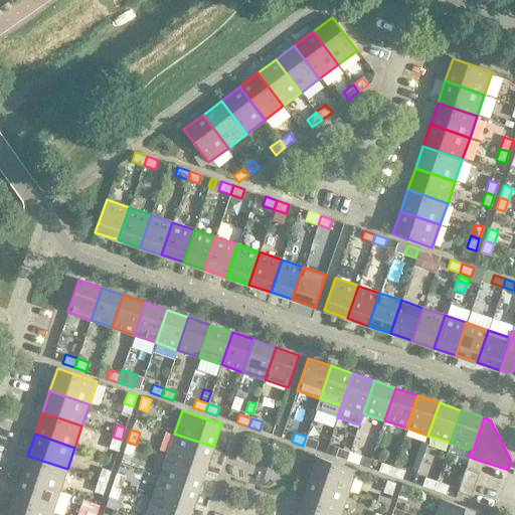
[(213,447),(174,434),(167,455),(206,469),(213,447)]
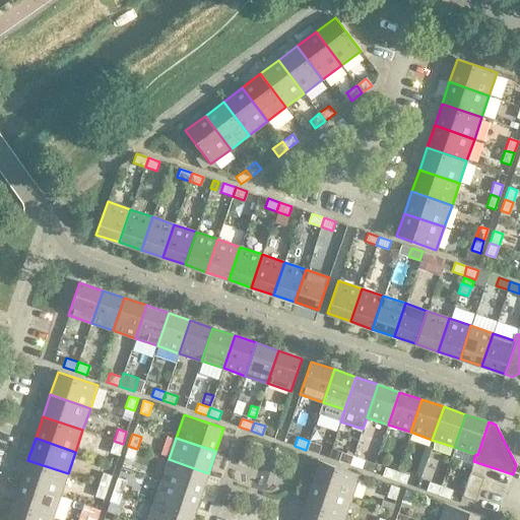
[(123,444),(114,441),(110,452),(119,455),(123,444)]
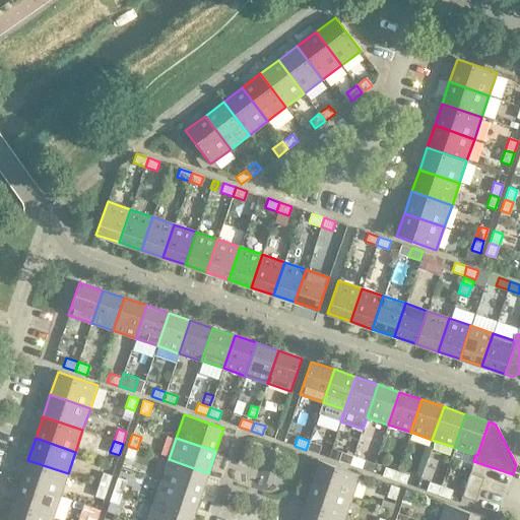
[(321,445),(309,441),(306,450),(318,454),(321,445)]
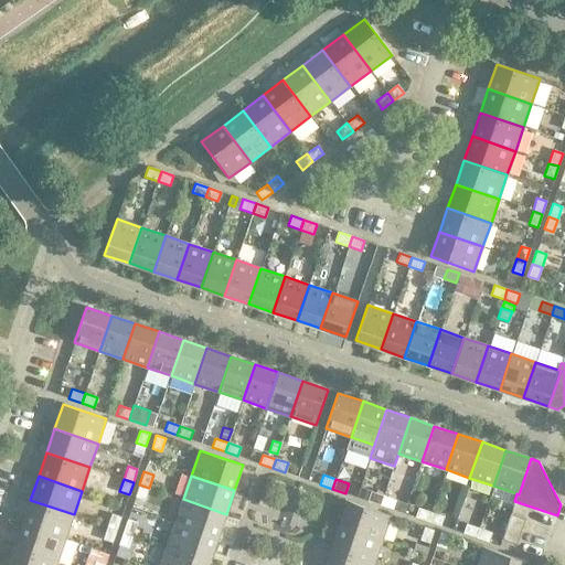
[(149,488),(139,484),(135,497),(145,500),(149,488)]
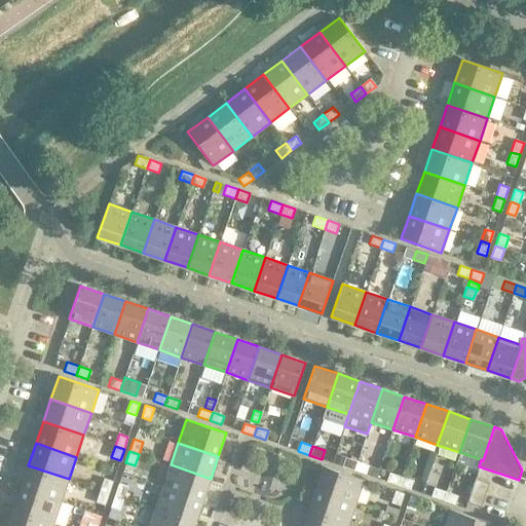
[(335,454),(333,462),(342,465),(345,457),(335,454)]
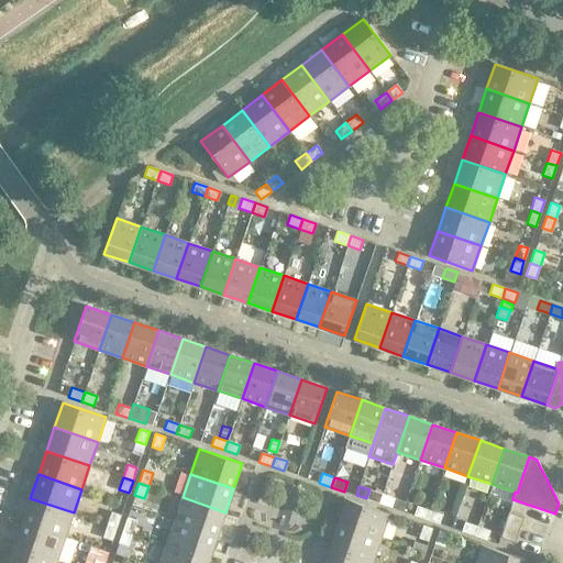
[(370,489),(366,499),(379,504),(382,494),(370,489)]
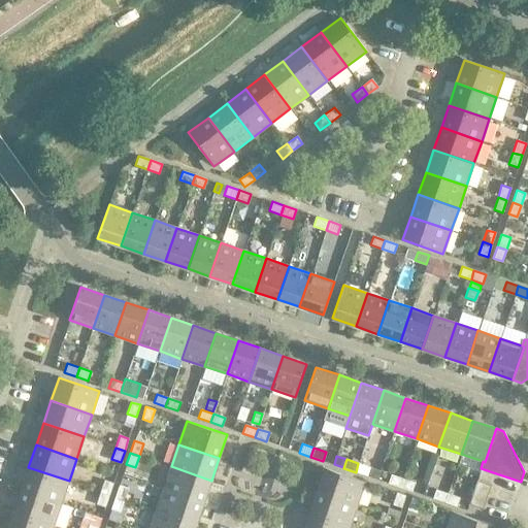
[(370,467),(358,463),(356,472),(367,475),(370,467)]
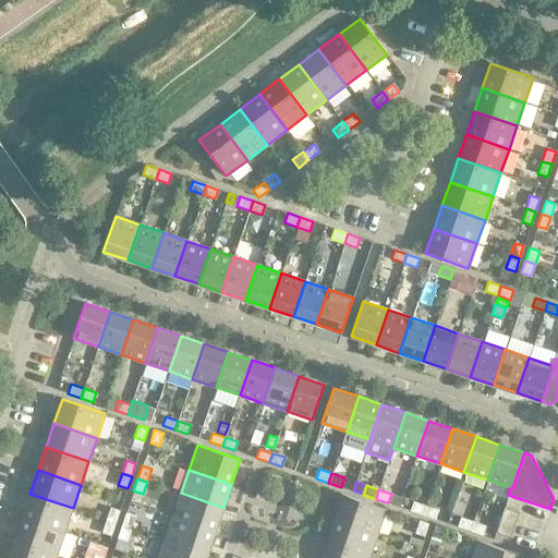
[(223,508),(181,493),(172,517),(215,531),(223,508)]
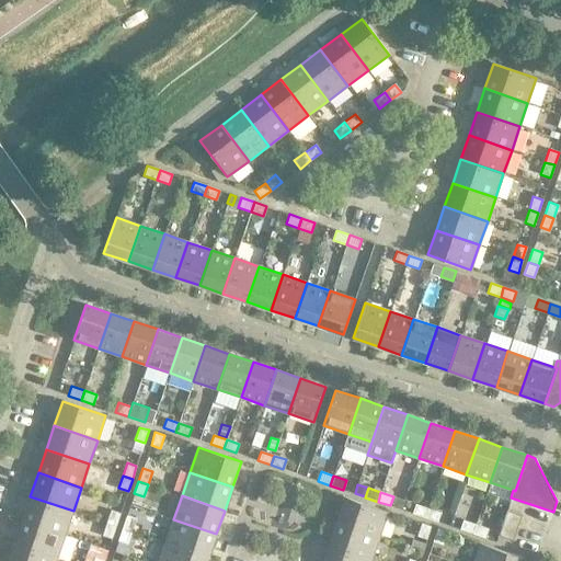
[(73,511),(30,496),(22,521),(65,535),(73,511)]
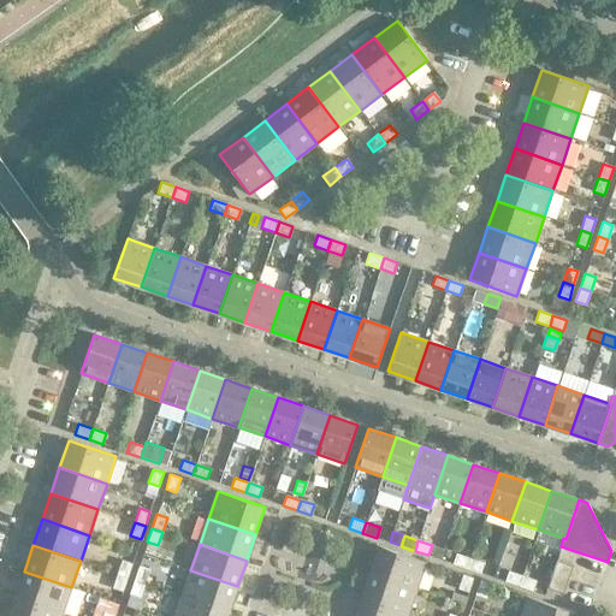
[(426,562),(378,546),(369,573),(416,590),(426,562)]
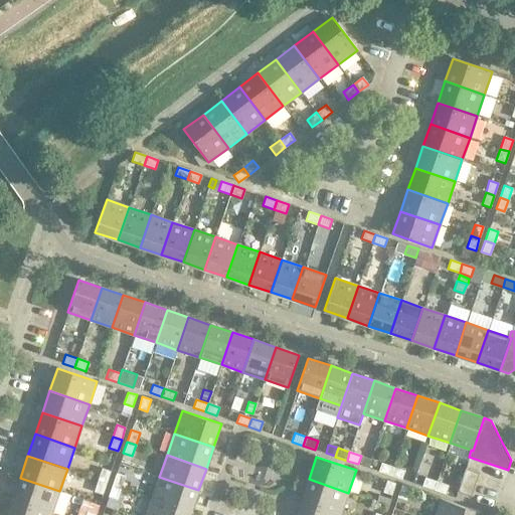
[(381,463),(378,471),(390,475),(393,467),(381,463)]
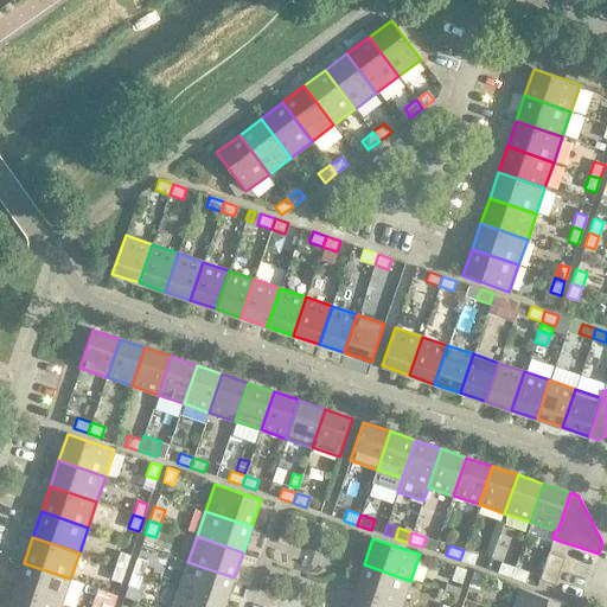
[(477,555),(464,550),(460,560),(473,564),(477,555)]
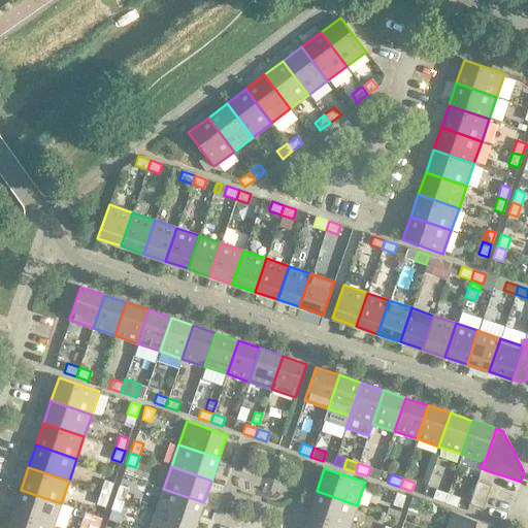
[(104,480),(100,492),(109,495),(113,483),(104,480)]
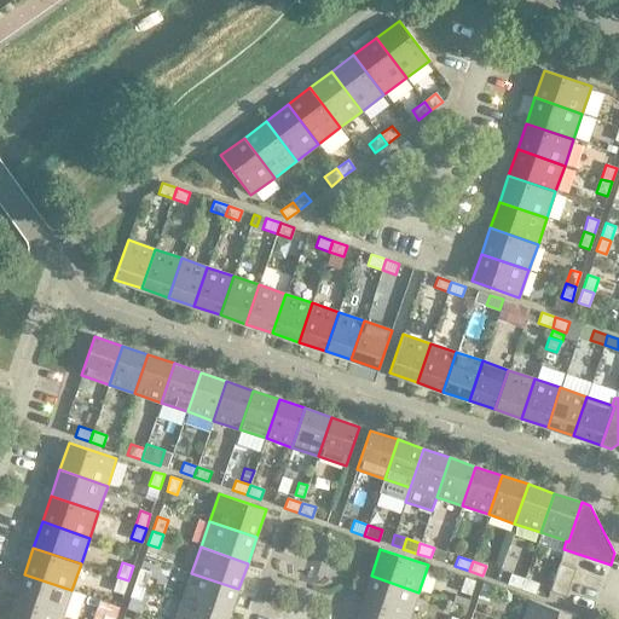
[(576,568),(559,562),(549,591),(566,596),(576,568)]
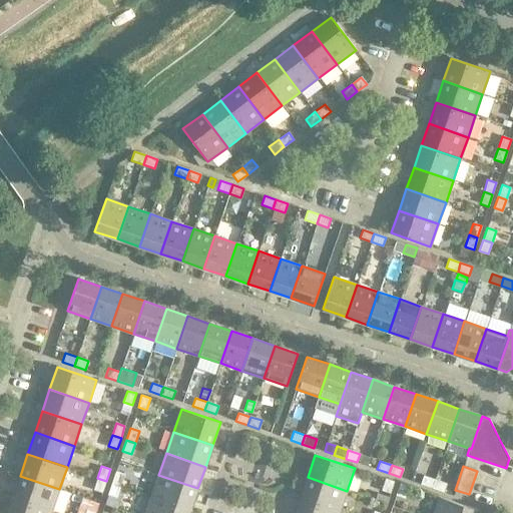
[(124,474),(115,471),(112,483),(120,486),(124,474)]
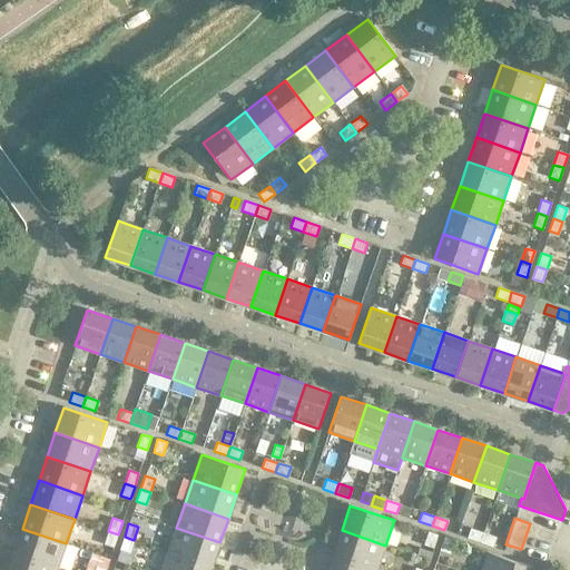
[(219,542),(176,528),(168,551),(212,567),(219,542)]
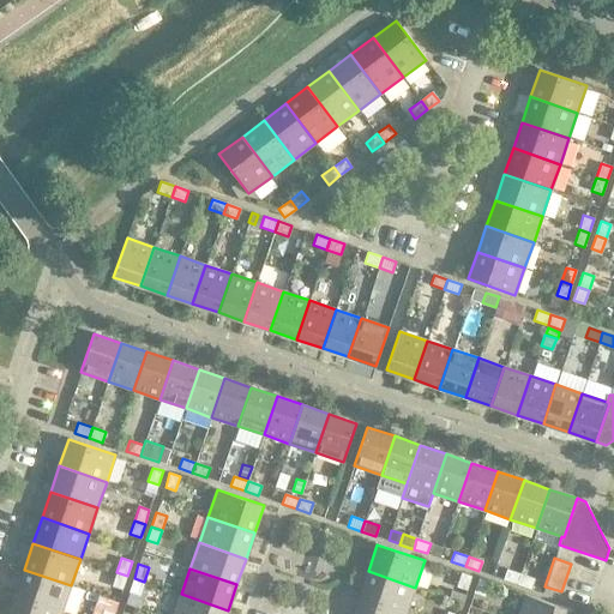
[(71,585),(24,570),(16,595),(62,612),(71,585)]
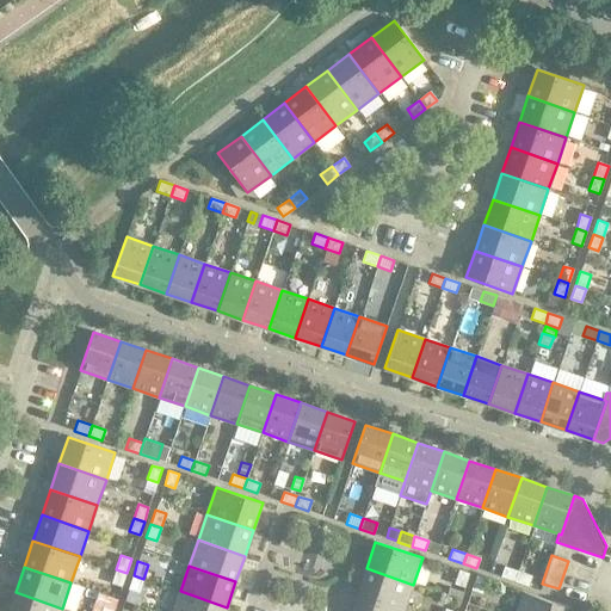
[(504,567),(500,576),(514,581),(518,572),(504,567)]
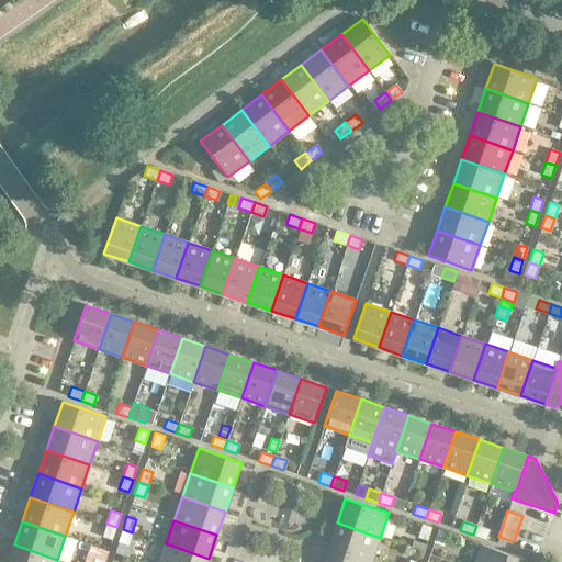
[(380,538),(337,523),(328,547),(372,561),(380,538)]
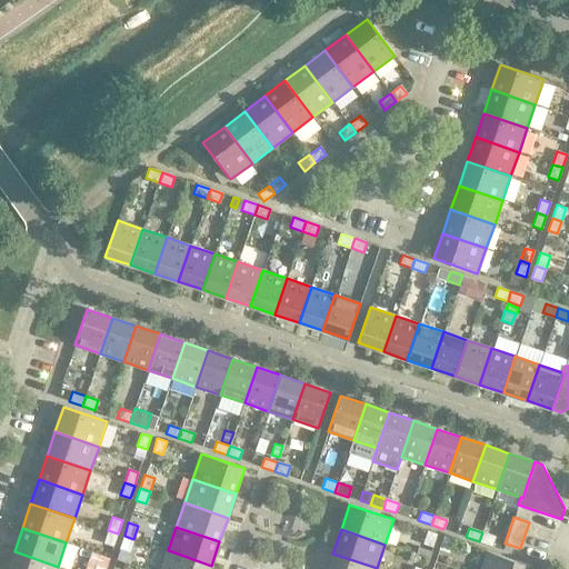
[(118,533),(108,530),(103,542),(113,546),(118,533)]
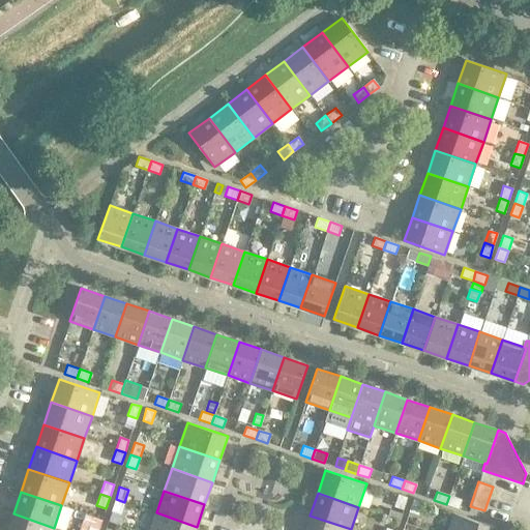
[(394,506),(403,509),(407,497),(399,495),(394,506)]
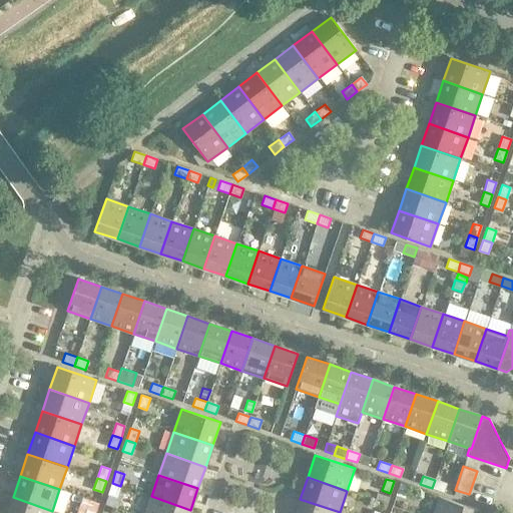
[(446,483),(435,480),(432,488),(443,492),(446,483)]
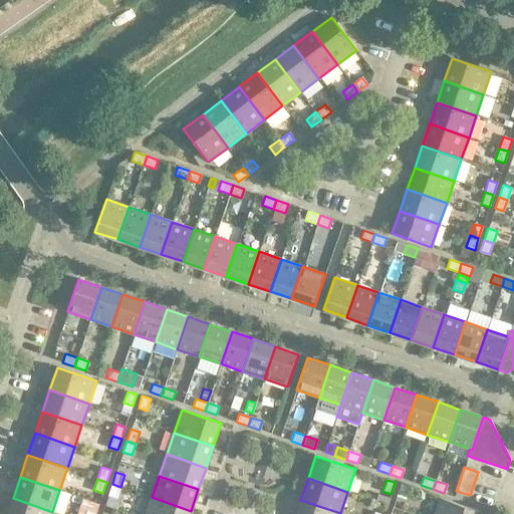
[(120,487),(112,484),(108,495),(116,498),(120,487)]
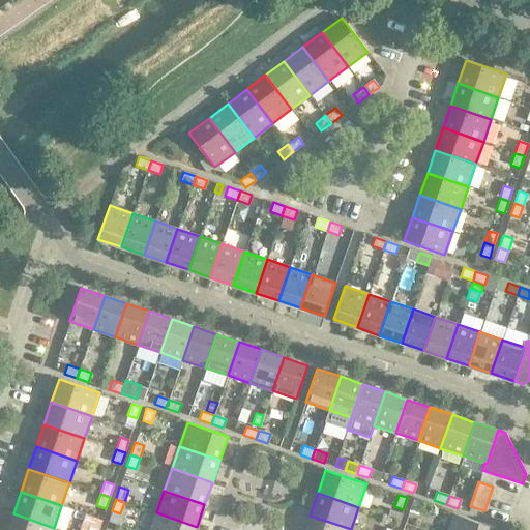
[(422,502),(413,499),(409,511),(418,514),(422,502)]
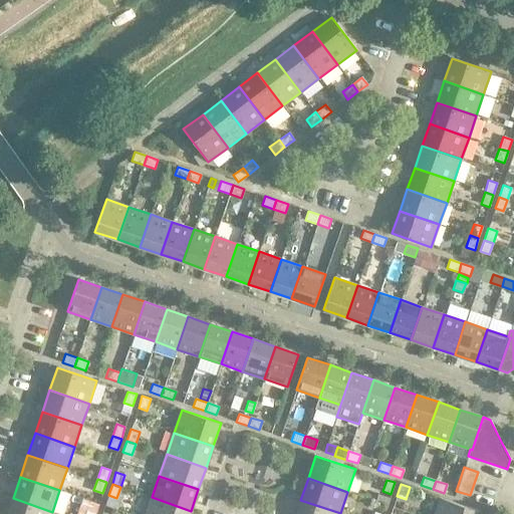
[(189,513),(191,511),(152,497),(146,513),(189,513)]
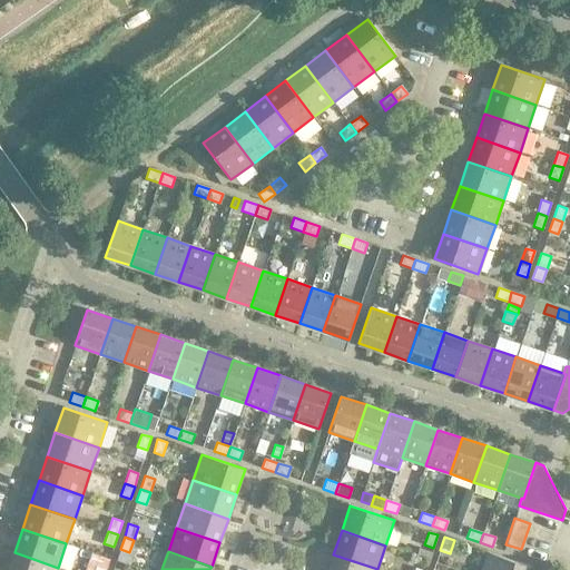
[(57,569),(58,568),(15,552),(8,569),(57,569)]
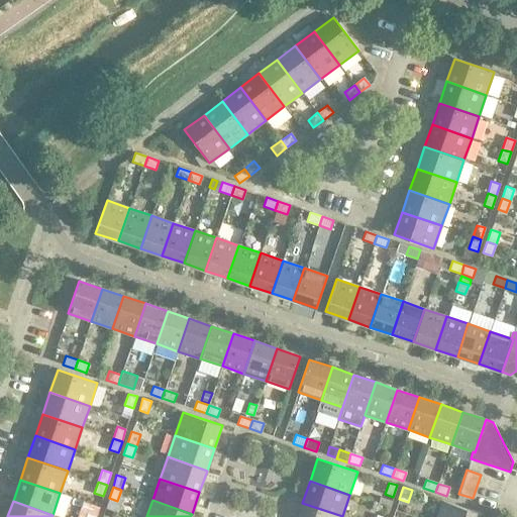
[(481,516),(482,514),(442,501),(436,516),(481,516)]
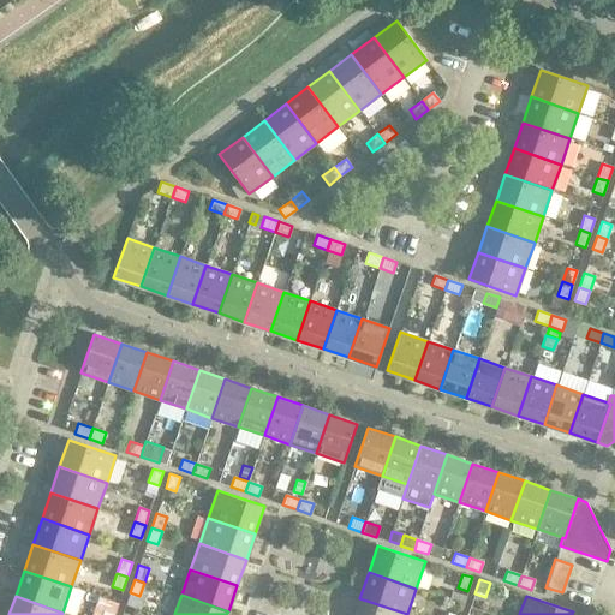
[(406,614),(407,614),(359,598),(353,614),(406,614)]
